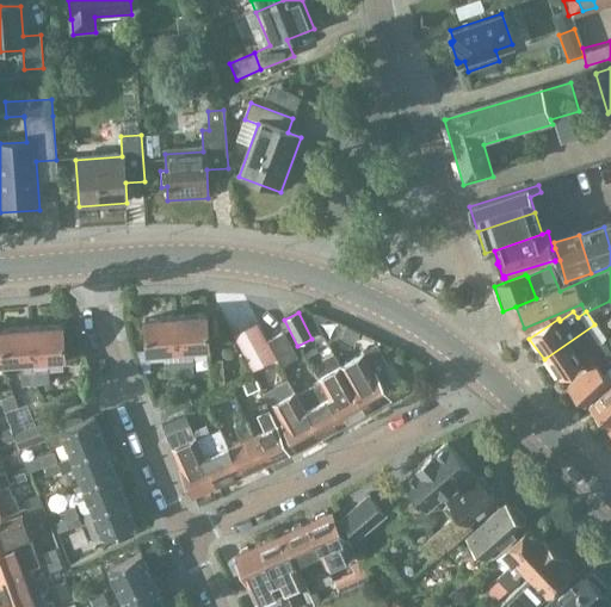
[(192,375),(191,353),(207,352),(204,319),(174,321),(178,376),(192,375)]
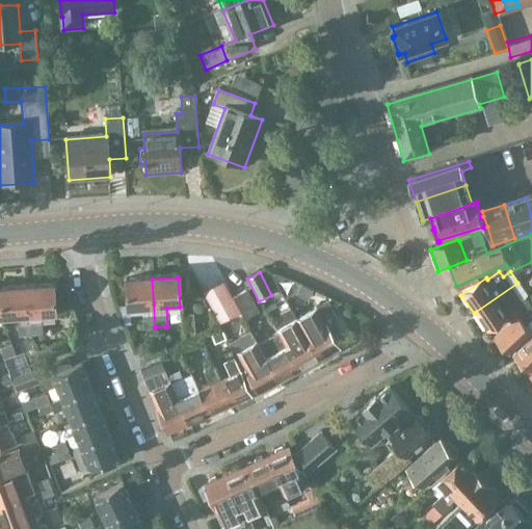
[(143,328),(155,327),(152,280),(125,282),(127,311),(141,310),(143,328)]
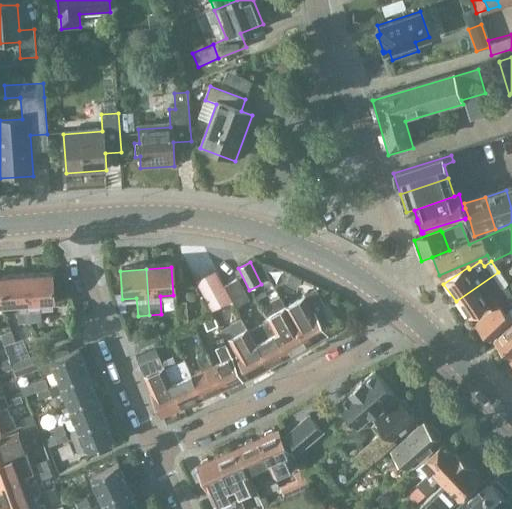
[(507,286),(498,272),(456,301),(468,319),(492,302),(496,308),(510,298),(504,288),(507,286)]
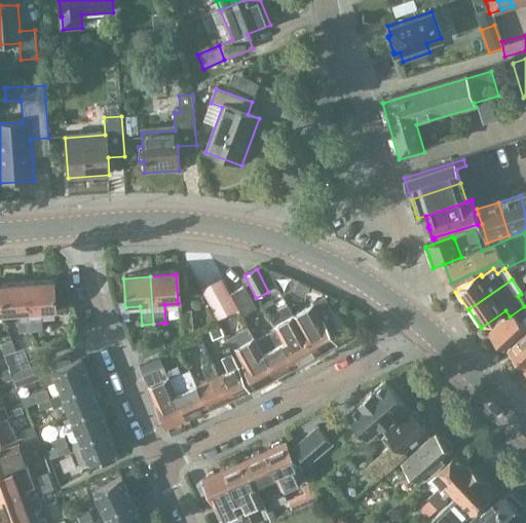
[(220,283),(201,293),(217,320),(234,309),(220,283)]
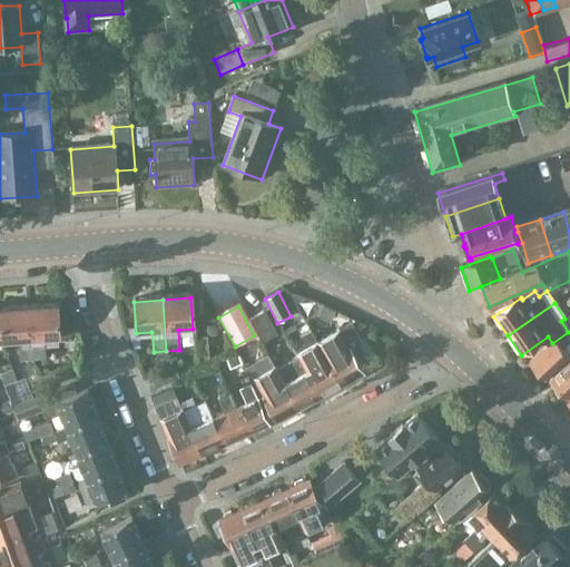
[(57,308),(28,309),(30,340),(45,339),(59,338),(57,308)]
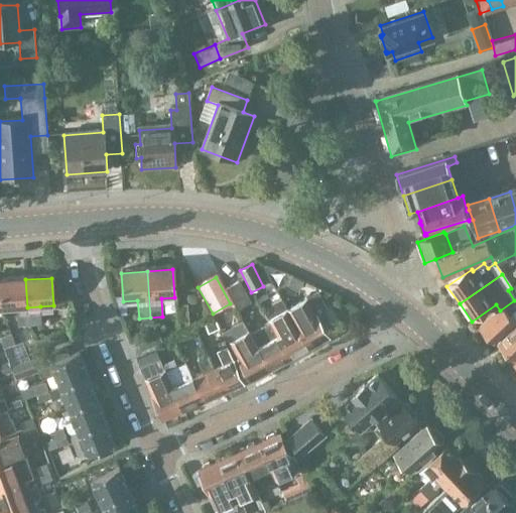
[(25,279),(0,281),(0,288),(1,309),(15,308),(27,307),(25,279)]
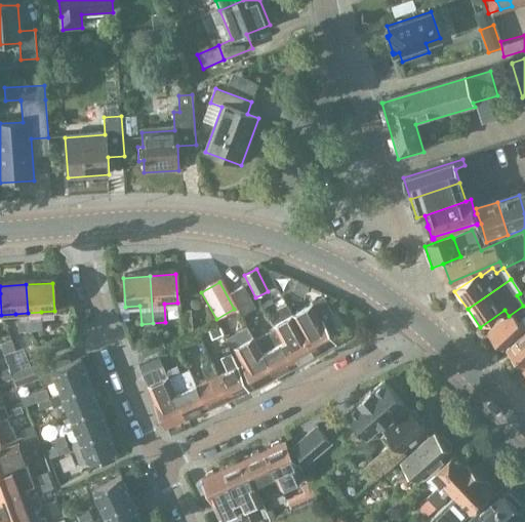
[(241,318),(254,310),(243,288),(229,296),(241,318)]
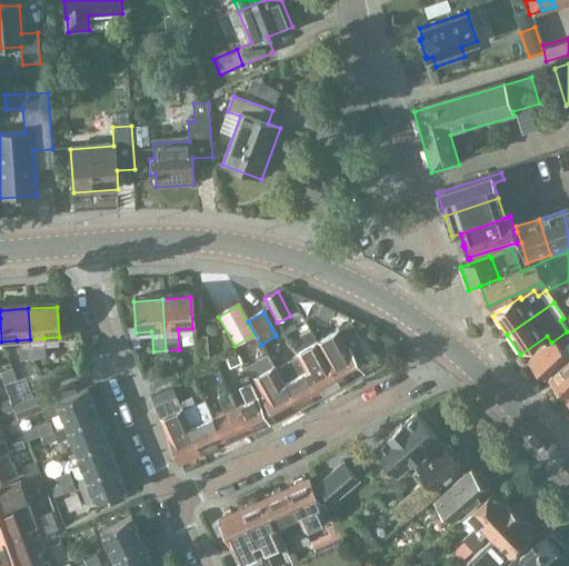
[(316,344),(340,387),(362,375),(339,331),(316,344)]
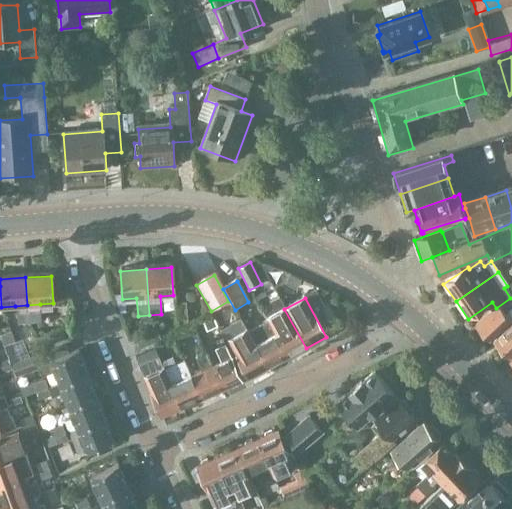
[(511,307),(511,299),(510,298),(474,327),(488,342),(510,321),(504,315),(511,307)]
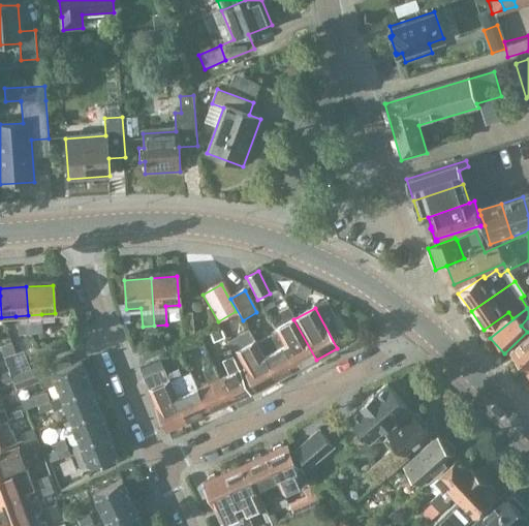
[(286,329),(277,334),(297,371),(316,360),(293,319),(288,309),(279,314),(286,329)]
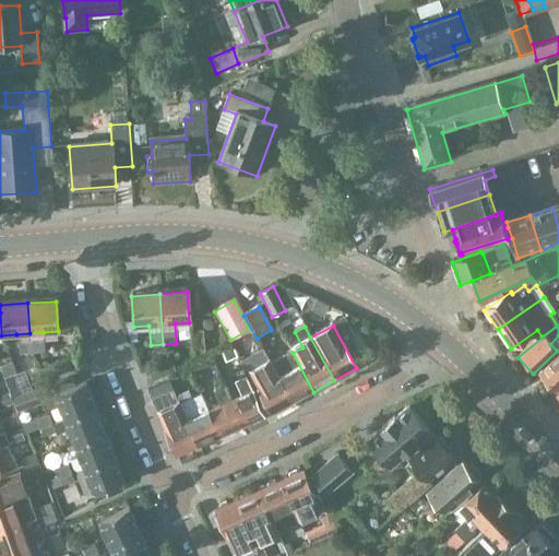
[(45,354),(44,332),(30,333),(31,355),(45,354)]
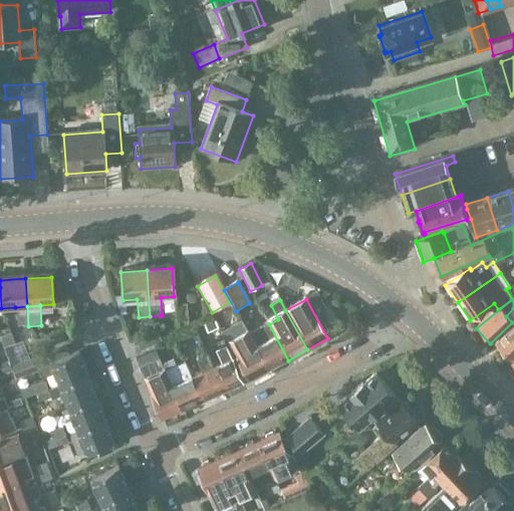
[(28,326),(27,306),(15,307),(17,327),(28,326)]
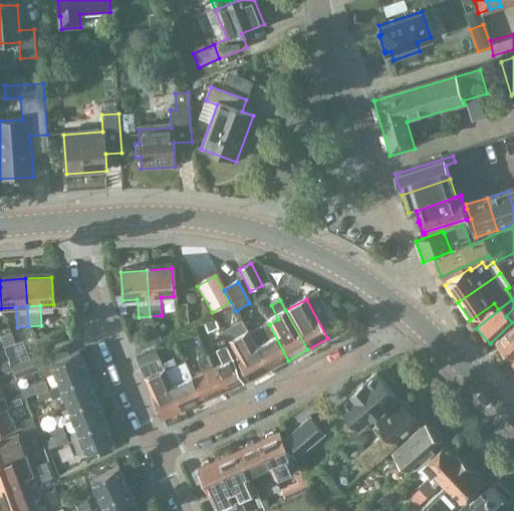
[(245,326),(247,331),(269,370),(288,360),(269,324),(256,331),(251,323),(245,326)]
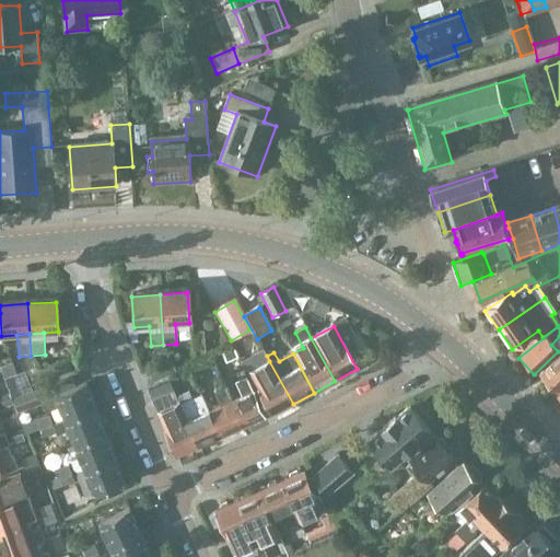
[(559,355),(538,375),(547,385),(546,386),(550,391),(552,390),(555,392),(559,386),(559,355)]
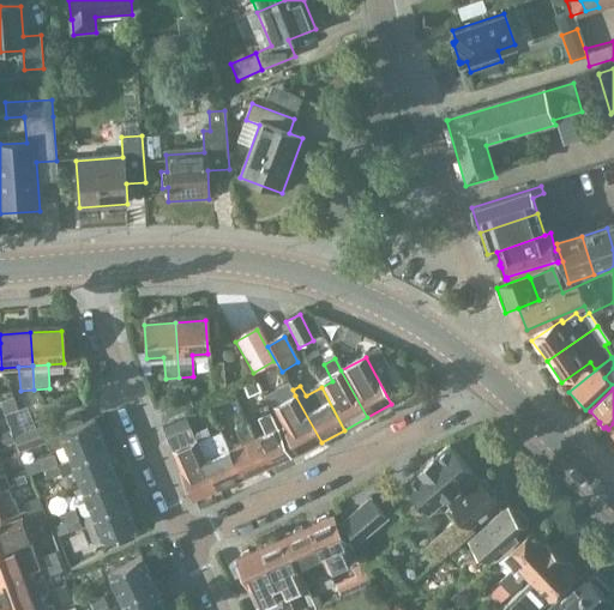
[(55,416),(79,408),(74,394),(50,404),(55,416)]
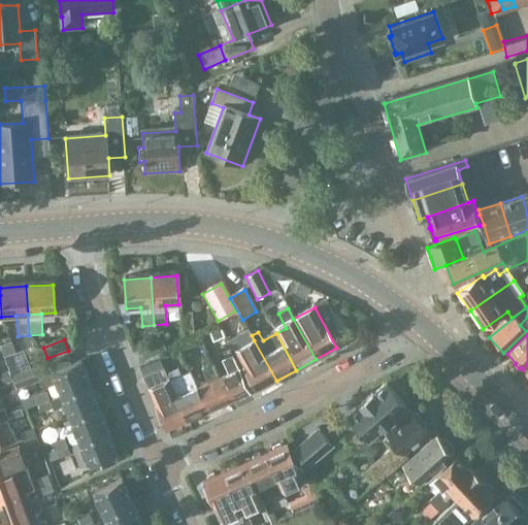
[(160,340),(139,350),(143,359),(164,350),(160,340)]
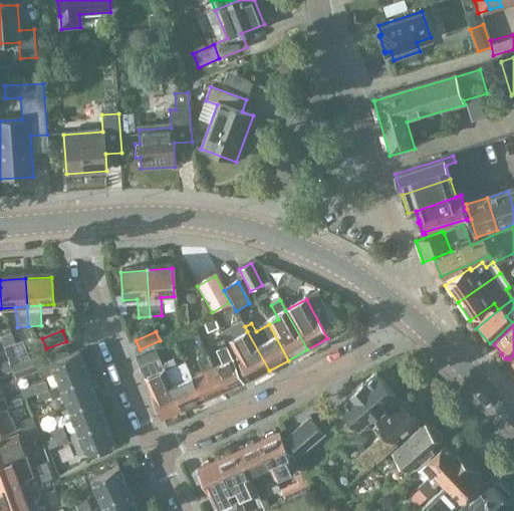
[(249,381),(269,370),(247,331),(228,342),(249,381)]
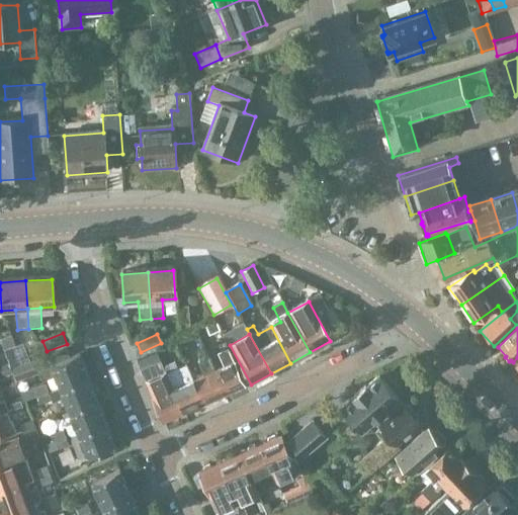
[(10,335),(0,338),(0,342),(3,351),(14,347),(10,335)]
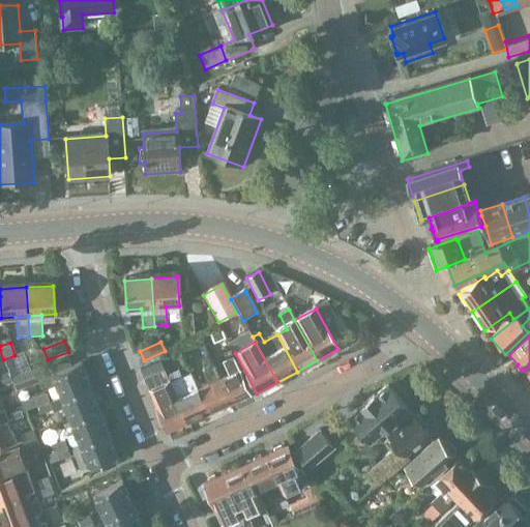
[(229,377),(217,381),(229,406),(249,397),(232,359),(223,363),(229,377)]
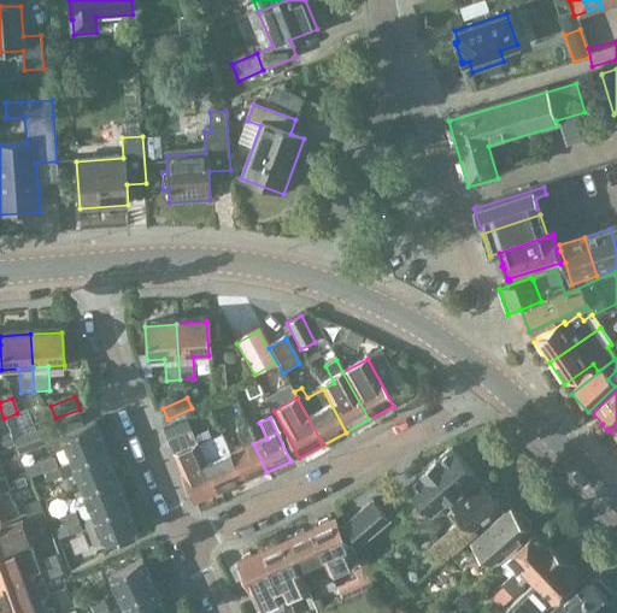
[(64,447),(70,463),(105,451),(94,423),(46,440),(51,452),(64,447)]
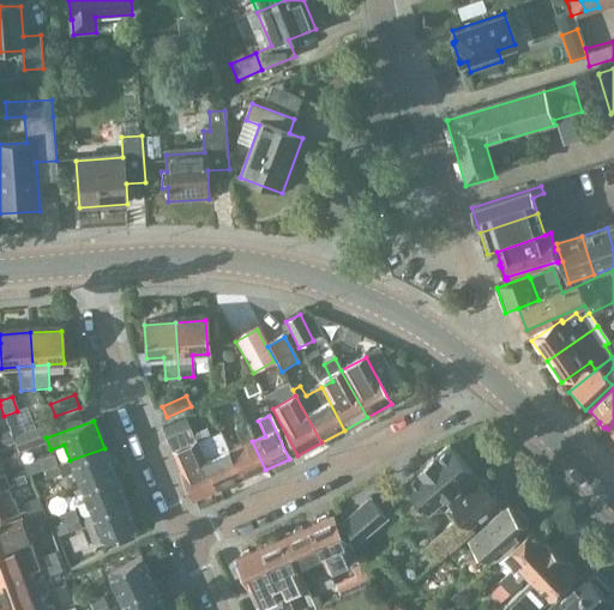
[(41,427),(12,438),(18,454),(47,444),(41,427)]
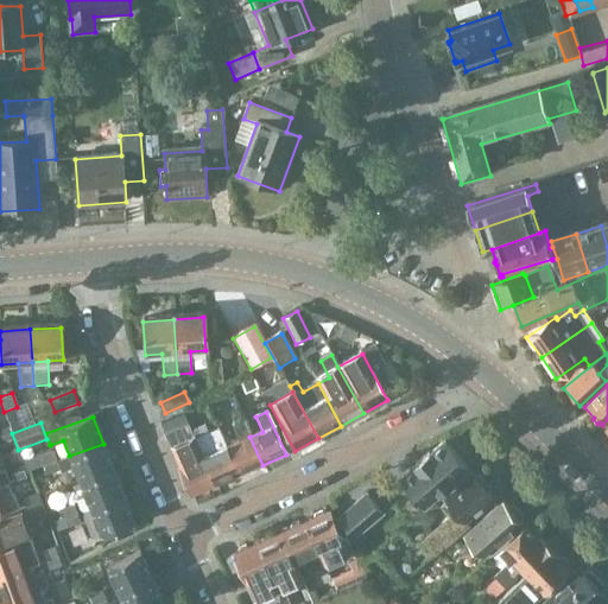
[(263,465),(249,437),(244,423),(233,427),(240,442),(227,447),(240,476),(263,465)]
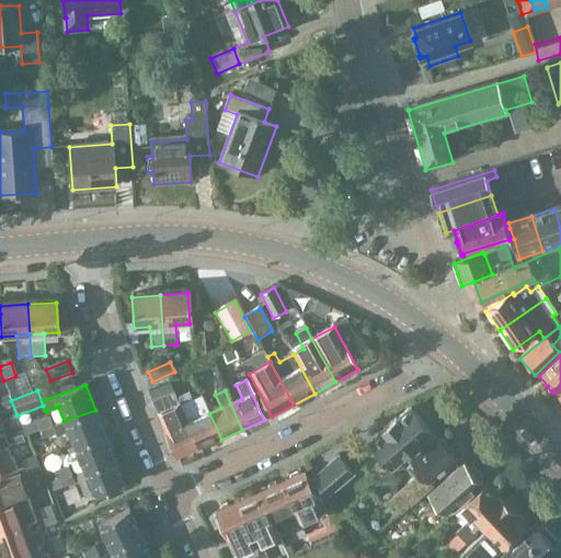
[(191,453),(199,450),(187,424),(181,410),(178,402),(157,412),(178,459),(181,457),(184,458),(191,456),(191,453)]
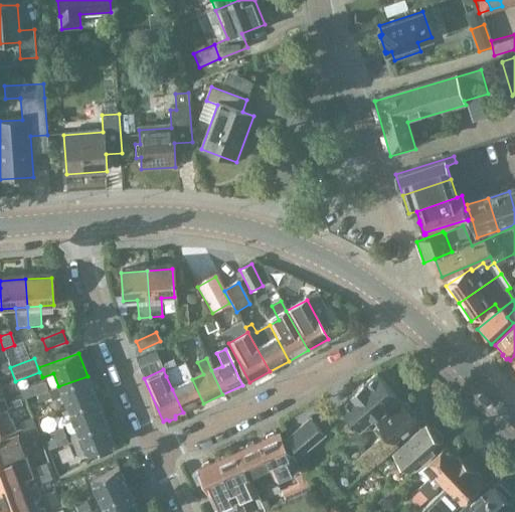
[(183,412),(203,403),(192,379),(181,384),(176,371),(166,376),(172,389),(183,412)]
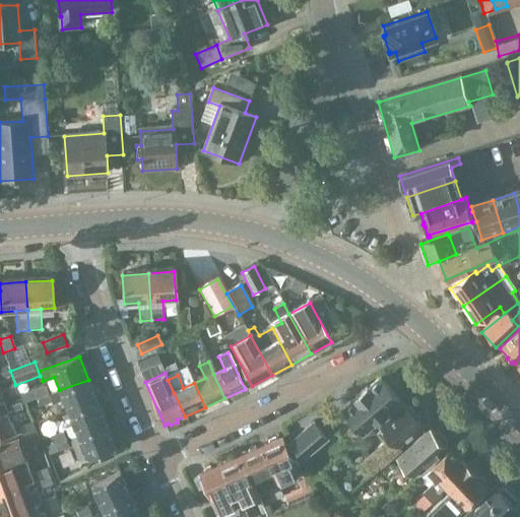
[(355,400),(343,410),(363,434),(400,402),(380,379),(367,390),(367,389),(354,399),(355,400)]
